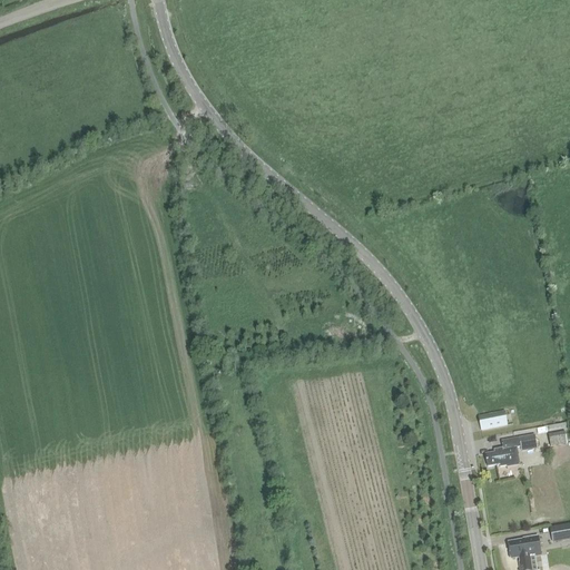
[(507,421),(504,412),(478,418),(481,432),(508,426),(507,421)]
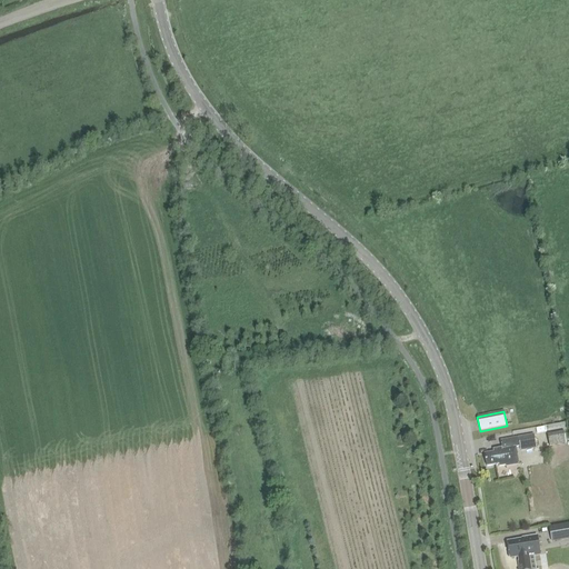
[(533,435),(518,437),(500,440),(501,449),(492,450),(493,453),(483,455),(486,467),(498,465),(498,467),(505,466),(505,467),(518,465),(515,447),(519,447),(520,451),(536,449),(533,435)]
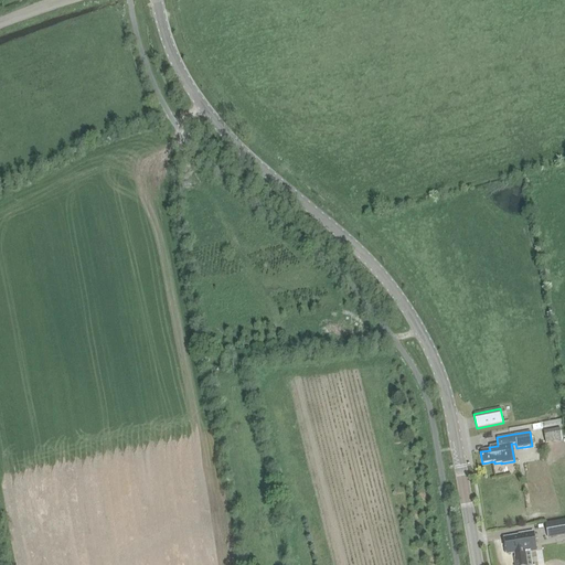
[(539,507),(525,510),(528,520),(541,516),(539,507)]
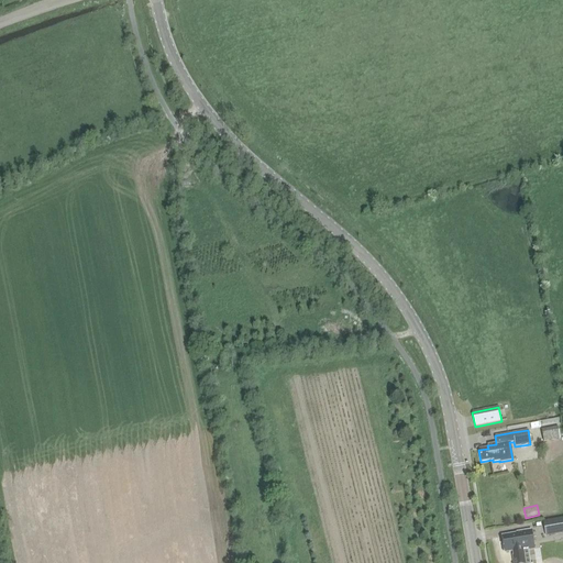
[(562,518),(542,521),(545,538),(562,533),(562,518)]
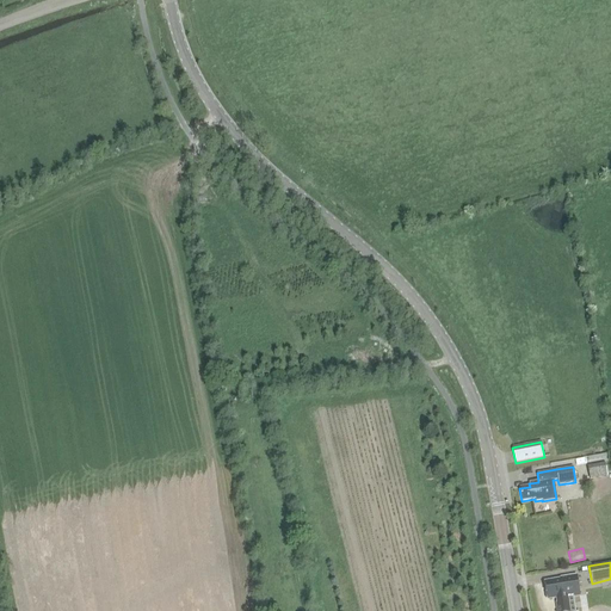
[(559,600),(579,597),(576,576),(560,579),(560,581),(544,584),(548,599),(557,598),(559,600)]
